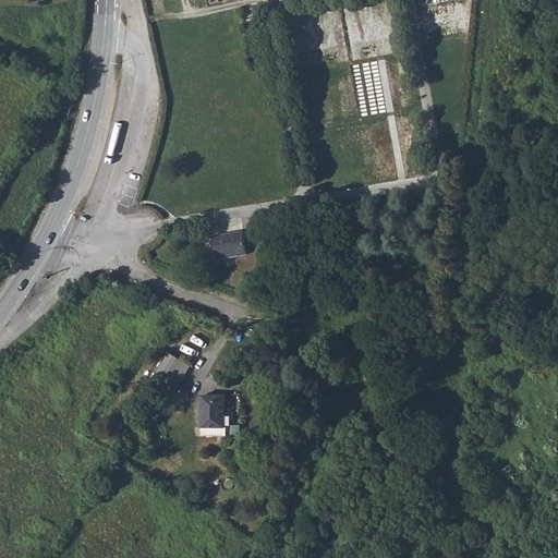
[(213,237),(216,259),(225,257),(225,252),(237,250),(238,255),(246,254),(242,231),(213,237)]
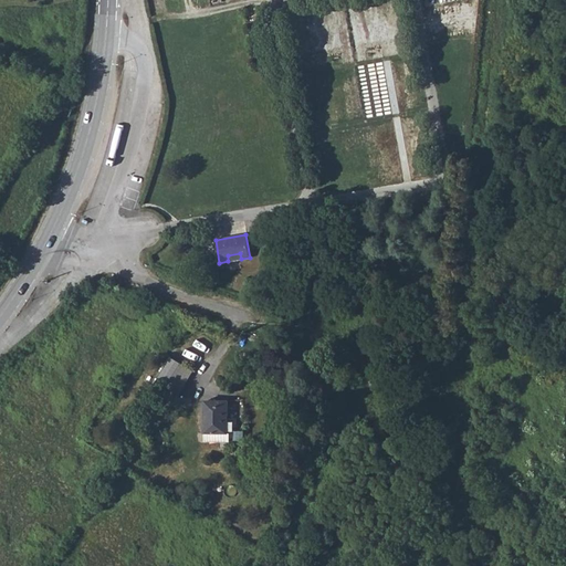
[(192,374),(178,366),(166,386),(180,394),(192,374)]
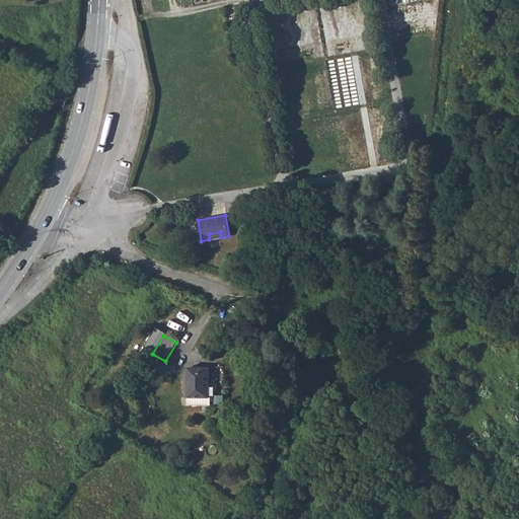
[(149,374),(155,378),(158,373),(151,369),(149,374)]
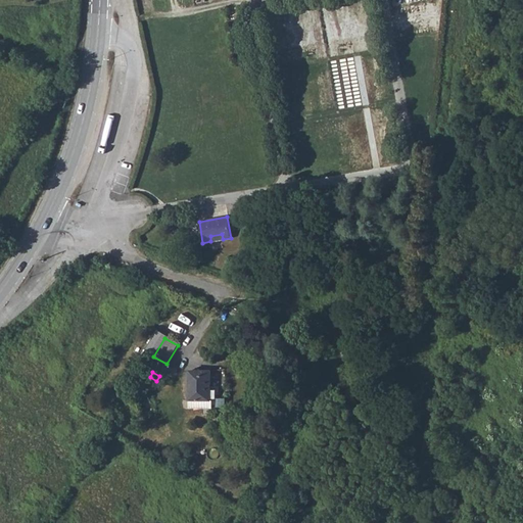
[(190,372),(190,399),(210,399),(210,372),(190,372)]
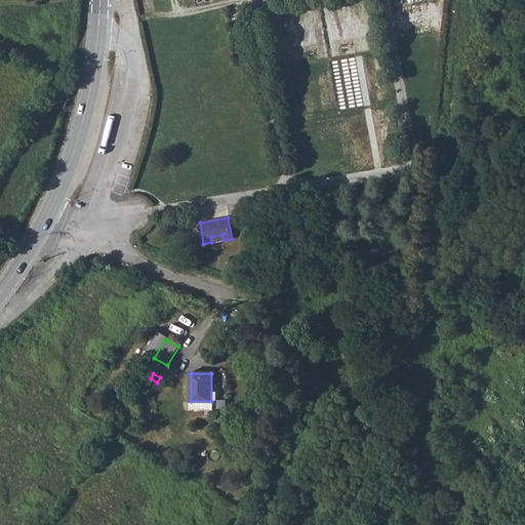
[(191,409),(210,410),(211,401),(191,401),(191,409)]
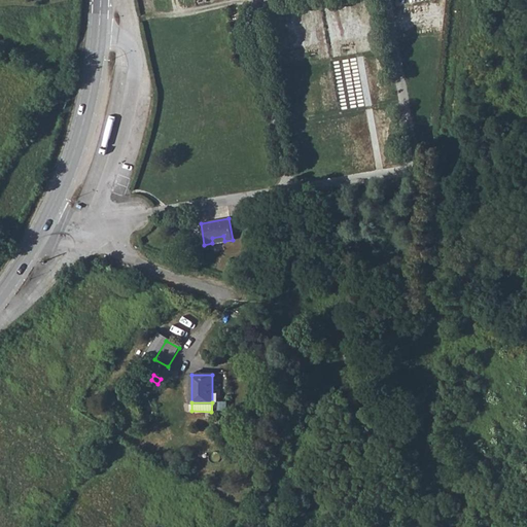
All buildings are outlined.
